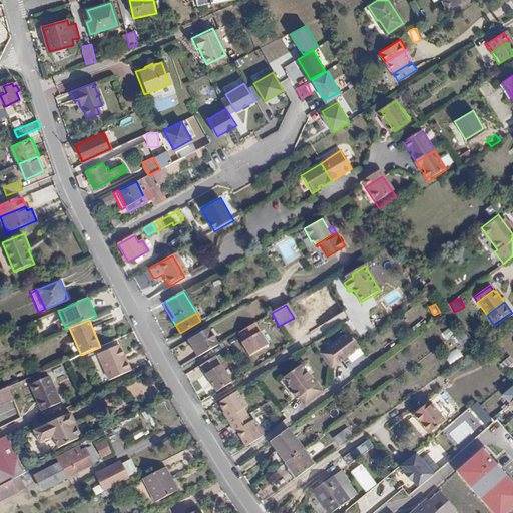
[(257,322),(237,334),(251,357),(271,346),(257,322)]
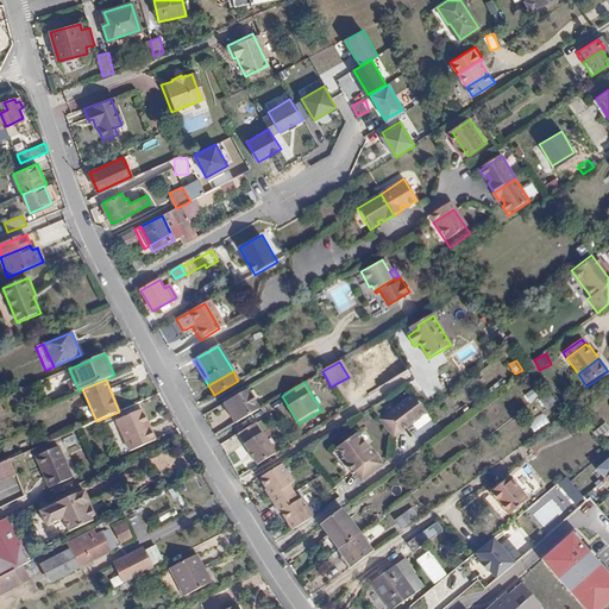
[(35,383),(12,393),(16,403),(25,399),(24,396),(38,390),(35,383)]
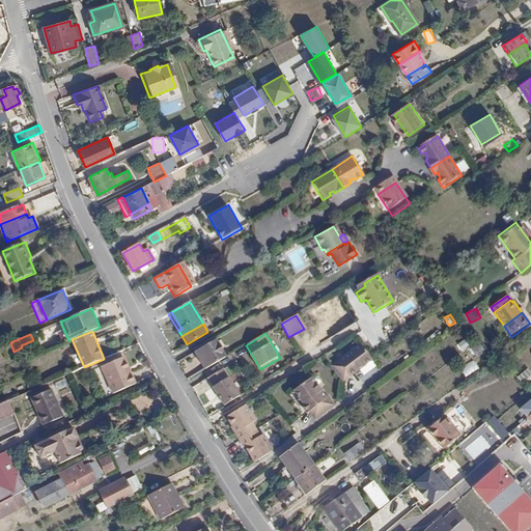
[(216,339),(195,352),(204,369),(225,357),(216,339)]
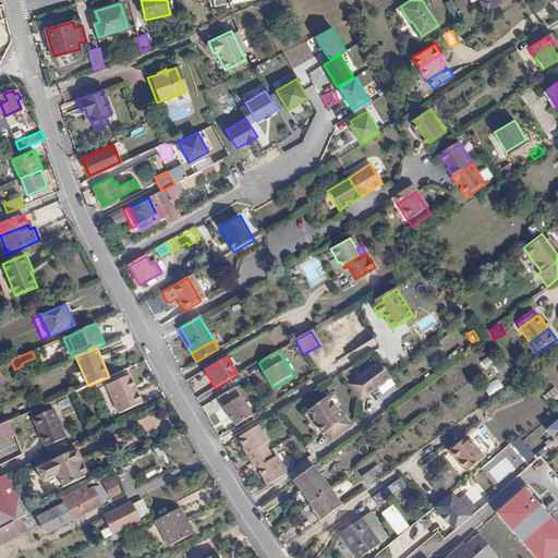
[(510,370),(504,360),(494,366),(500,376),(510,370)]
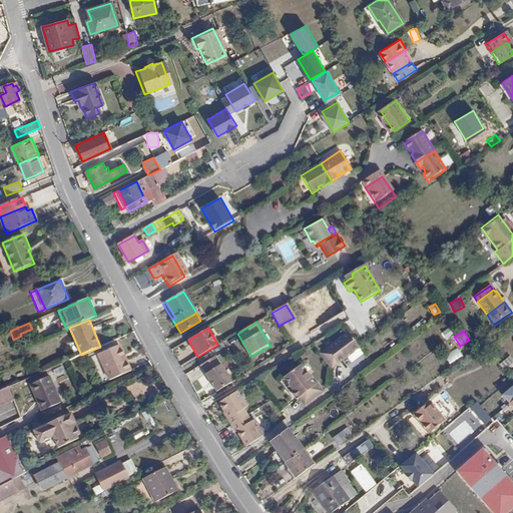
[(359,345),(349,332),(320,353),(331,369),(361,348),(359,345)]
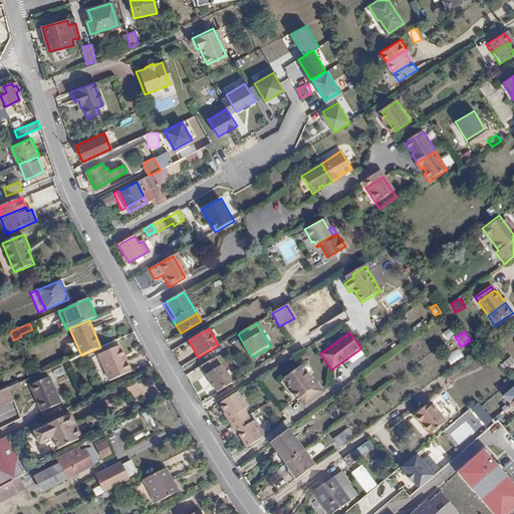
[(116,346),(98,354),(110,380),(131,371),(126,361),(124,363),(116,346)]
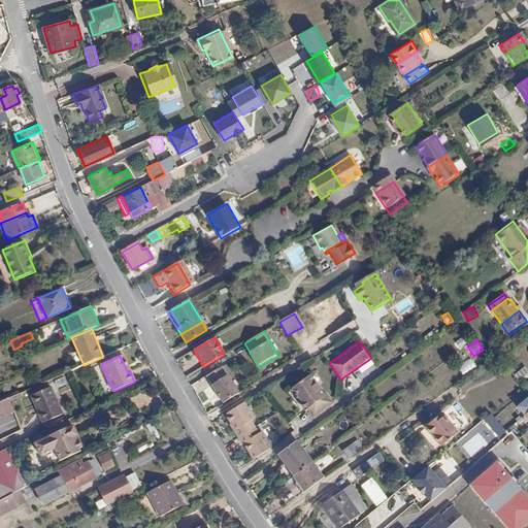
[(471,359),(459,367),(464,374),(476,366),(471,359)]
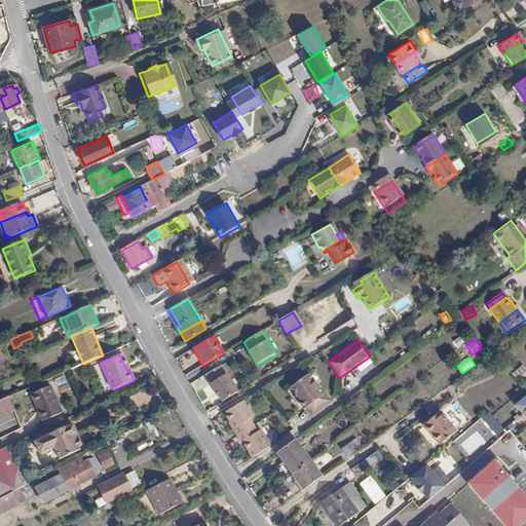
[(113,389),(101,363),(94,366),(105,392),(113,389)]
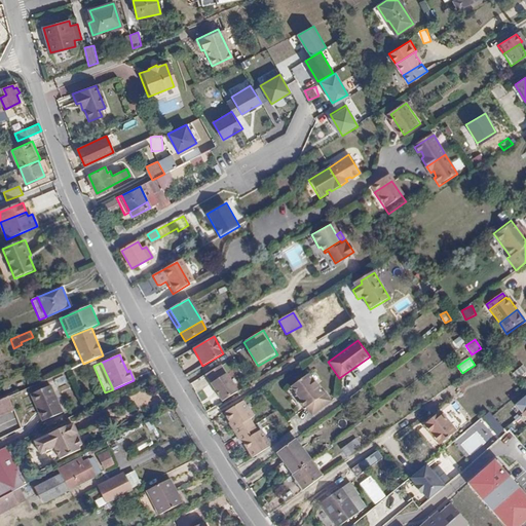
[(207,373),(223,403),(240,392),(224,364),(207,373)]
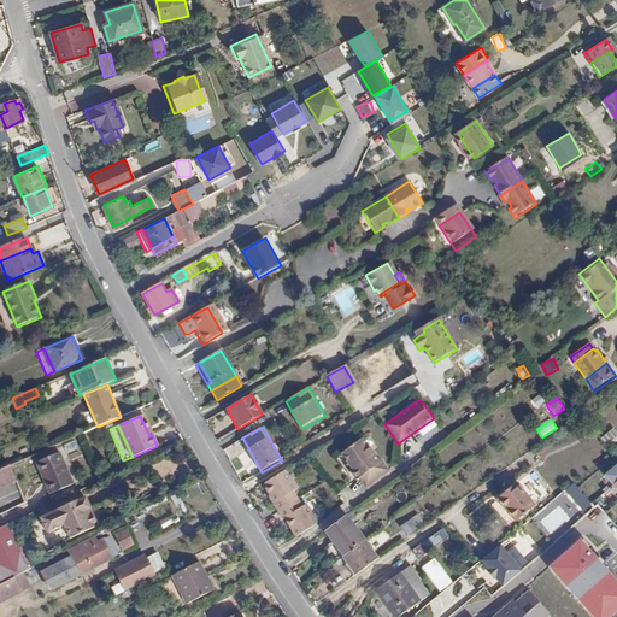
[(601,439),(609,447),(616,440),(616,432),(613,428),(601,439)]
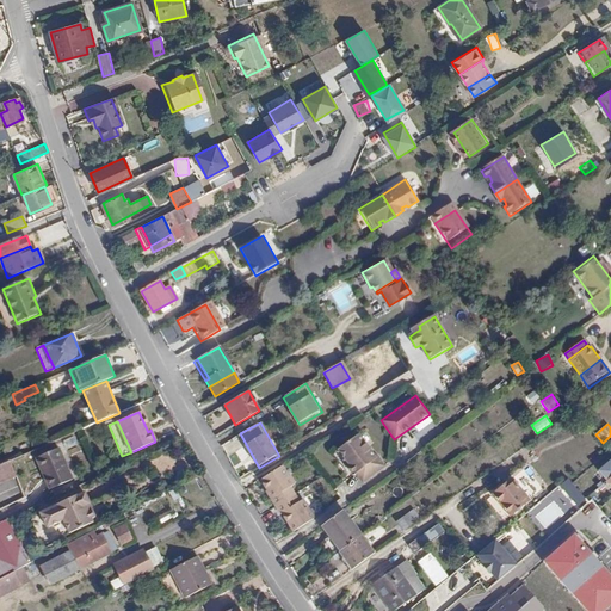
[(352,467),(362,482),(384,467),(374,451),(371,454),(355,429),(334,443),(345,458),(343,461),(347,470),(352,467)]
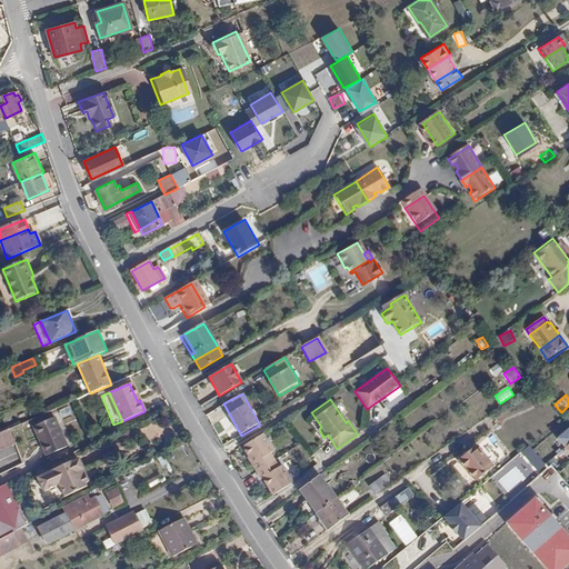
[(60,410),(62,417),(73,413),(71,407),(60,410)]
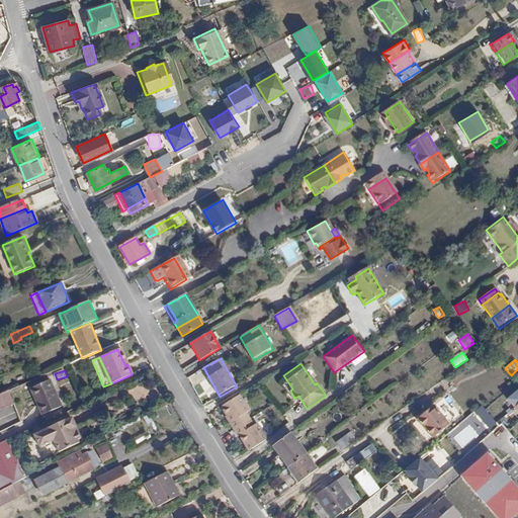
[(292,389),(283,375),(278,379),(286,393),(290,391),(292,389)]
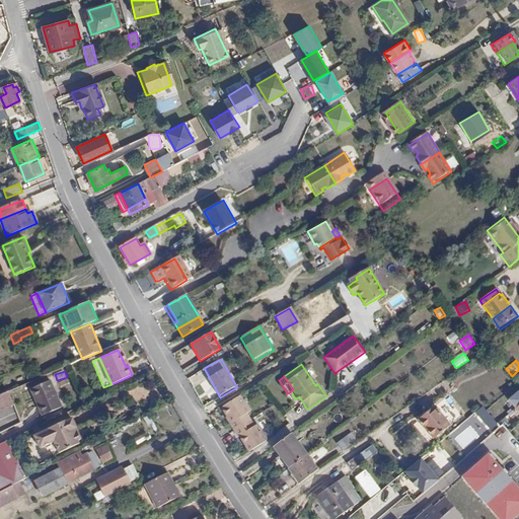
[(51,380),(30,389),(42,416),(62,406),(51,380)]
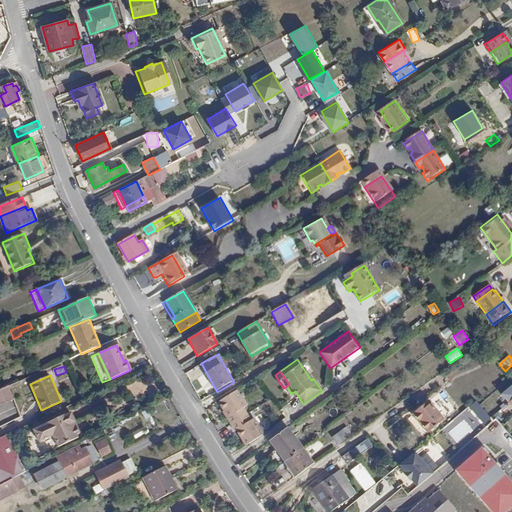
[(511,384),(499,395),(511,410),(511,384)]
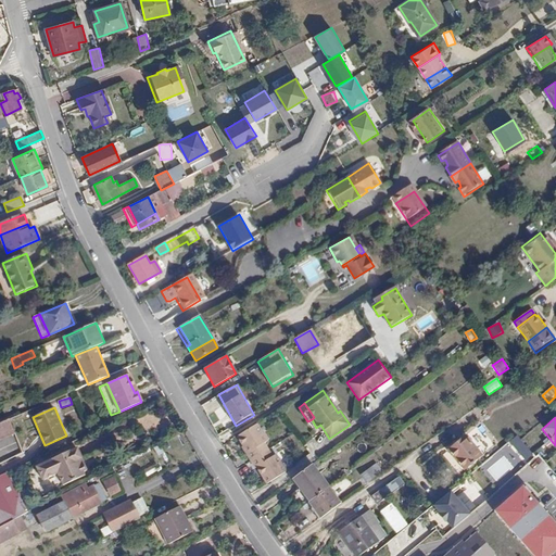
[(0,422),(0,437),(13,431),(9,419),(0,422)]
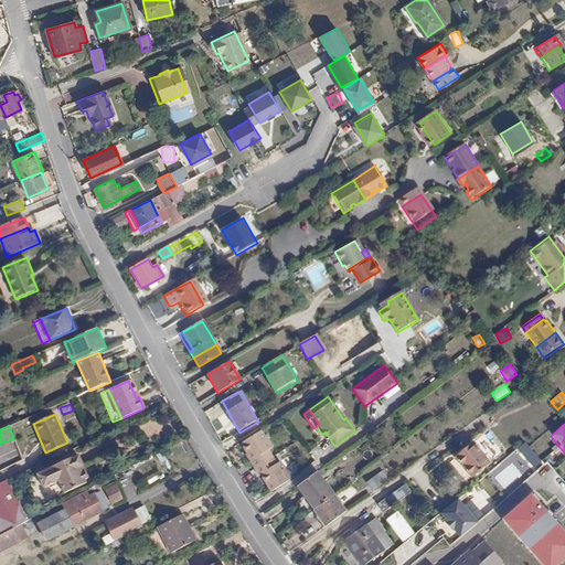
[(264,438),(259,432),(238,445),(248,459),(247,460),(258,476),(259,475),(272,490),(291,476),(286,468),(283,470),(276,461),(275,462),(266,451),(268,449),(262,440),(264,438)]
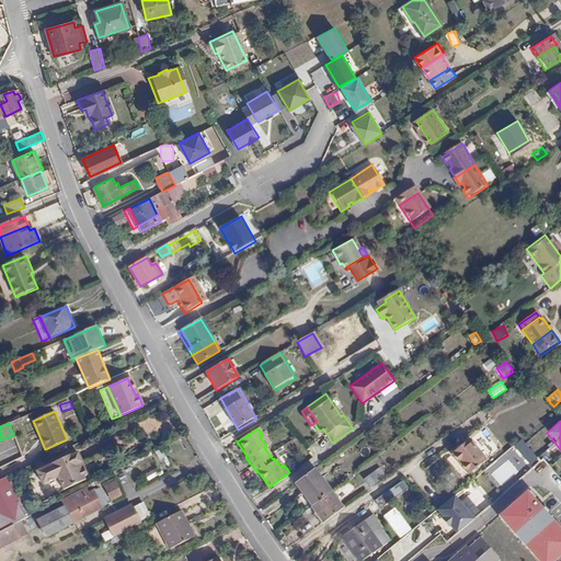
[(293,438),(276,451),(282,458),(298,446),(293,438)]
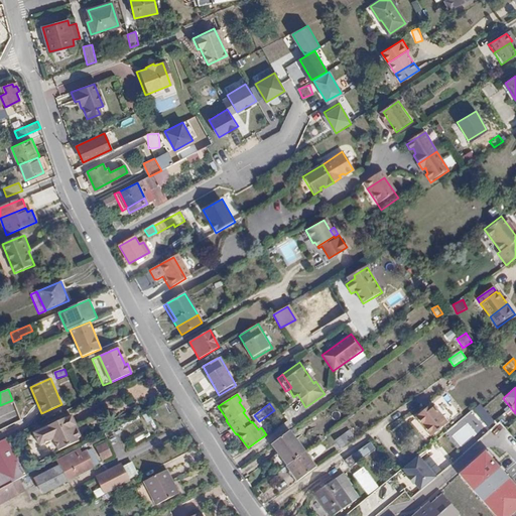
[(480,403),(446,433),(462,449),(495,420),(480,403)]
